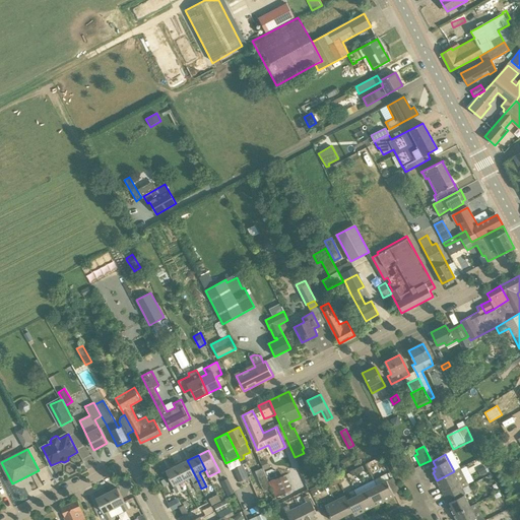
[(491,458),(486,462),(492,466),(496,462),(491,458)]
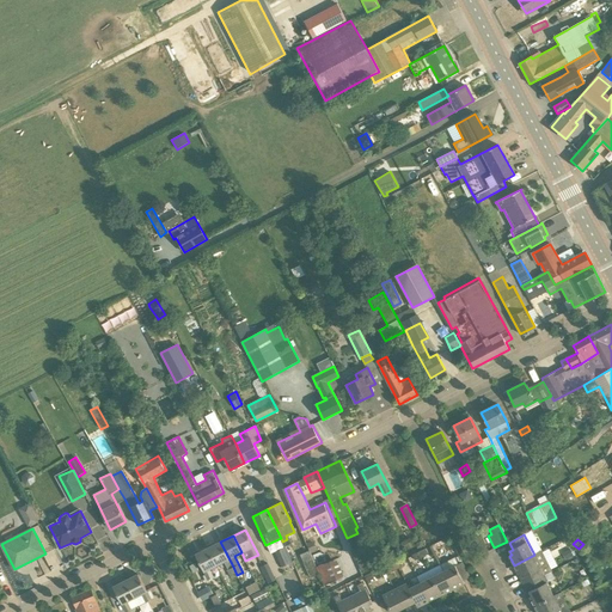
[(208,549),(216,565),(224,562),(232,577),(237,575),(233,567),(220,542),(208,549)]
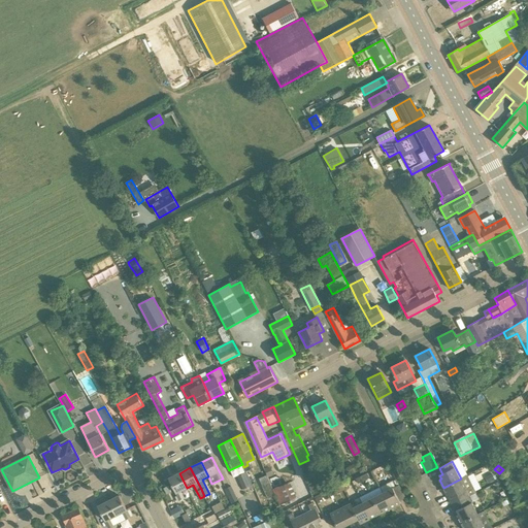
[(264,469),(266,474),(267,476),(272,474),(269,467),(264,469)]
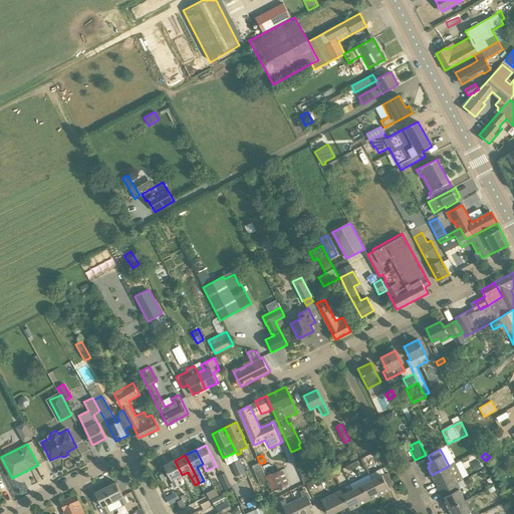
[(238,477),(246,473),(240,460),(232,464),(238,477)]
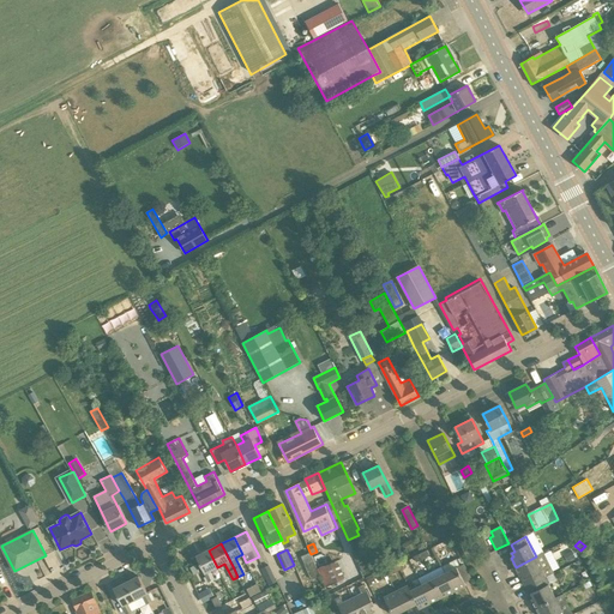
[(210,571),(217,567),(209,551),(196,557),(205,573),(209,582),(215,579),(210,571)]
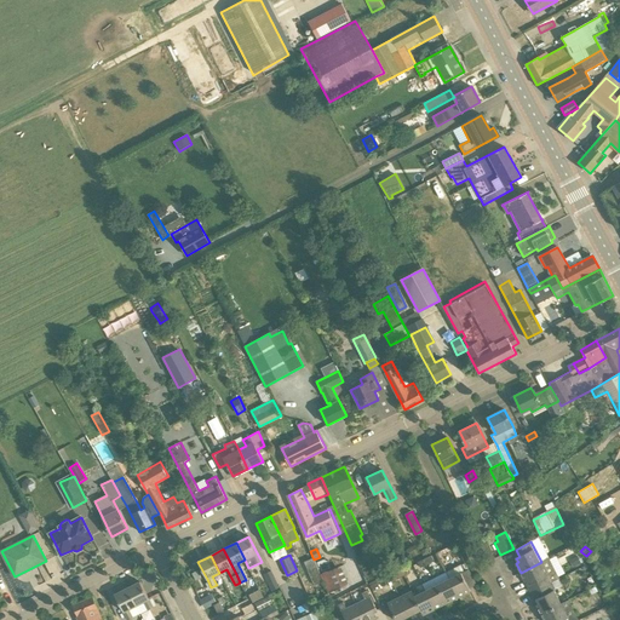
[(314,586),(323,581),(320,574),(321,574),(313,557),(303,562),(314,586)]
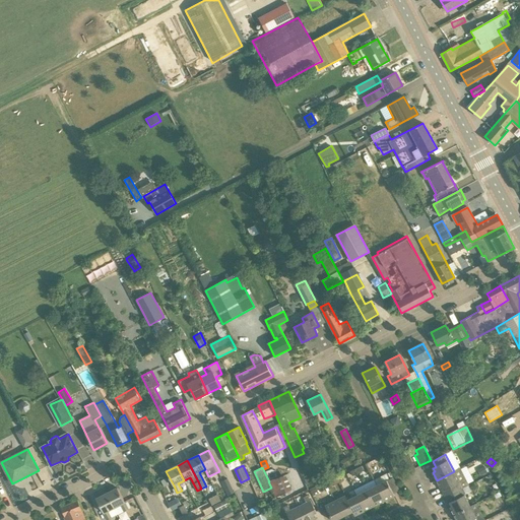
[(481,476),(488,473),(484,467),(478,470),(481,476)]
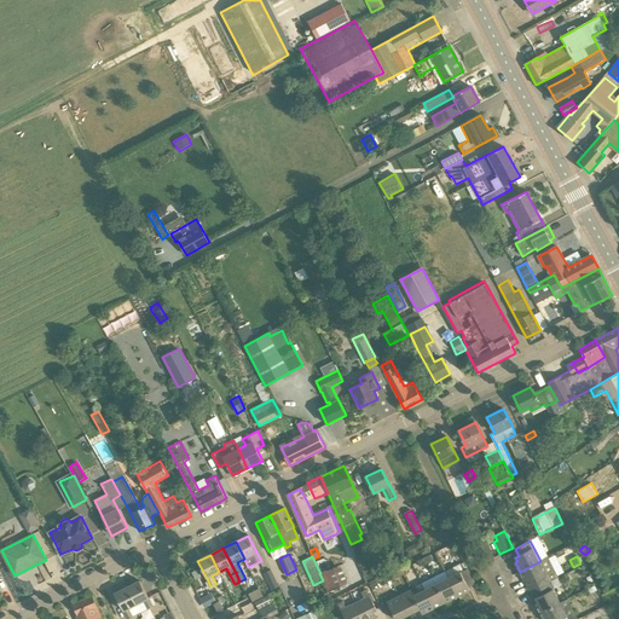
[(549,557),(541,561),(520,572),(524,580),(526,579),(528,584),(532,583),(536,589),(550,582),(559,578),(549,557)]
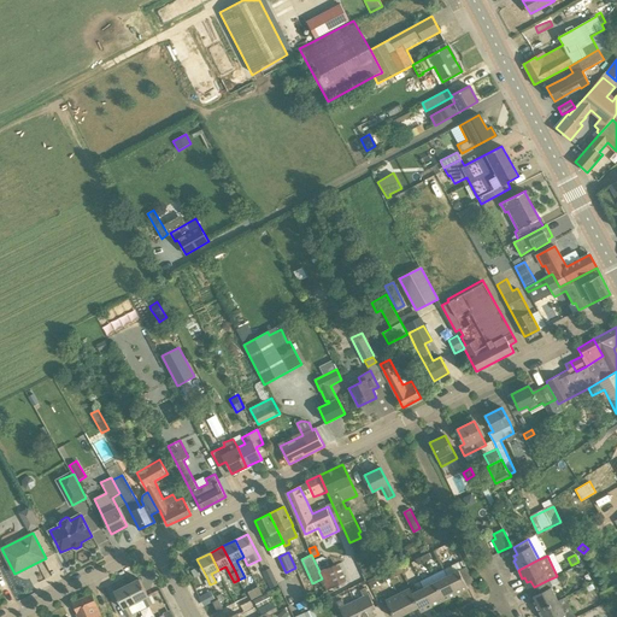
[(444,570),(447,576),(457,594),(468,588),(462,576),(469,573),(463,560),(459,563),(458,562),(444,570)]
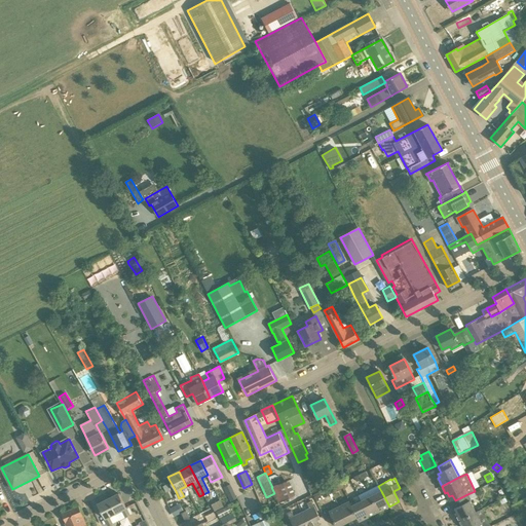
[(271,487),(274,493),(278,503),(296,496),(289,480),(272,487),(271,487)]
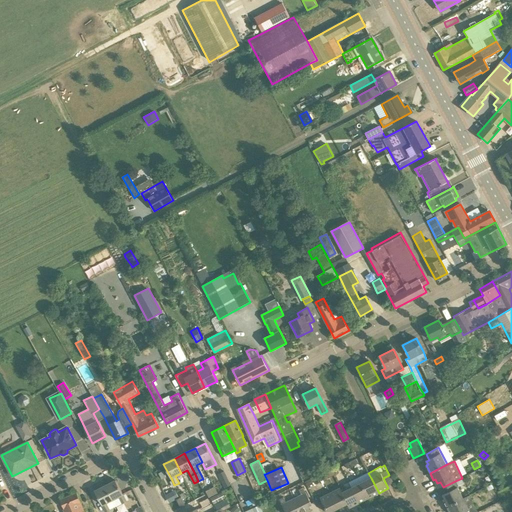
[(231,486),(224,471),(217,475),(224,490),(231,486)]
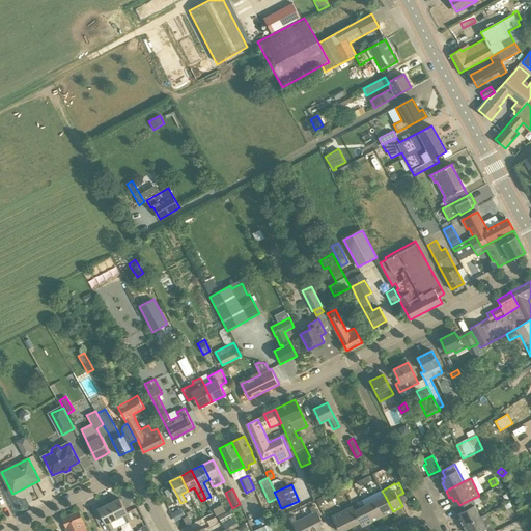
[(372,495),(374,501),(383,516),(393,511),(385,496),(382,491),(372,495)]
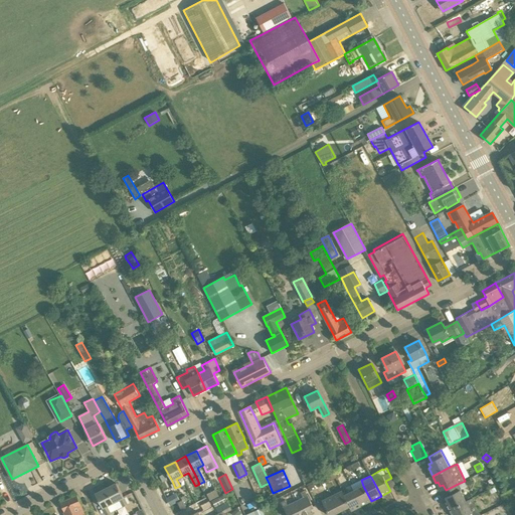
[(117,483),(106,489),(117,510),(127,505),(117,483)]
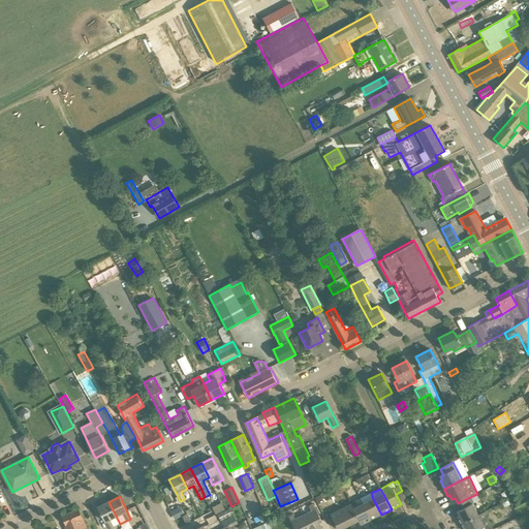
[(470,497),(458,503),(460,509),(458,510),(460,515),(458,516),(462,524),(478,516),(470,497)]
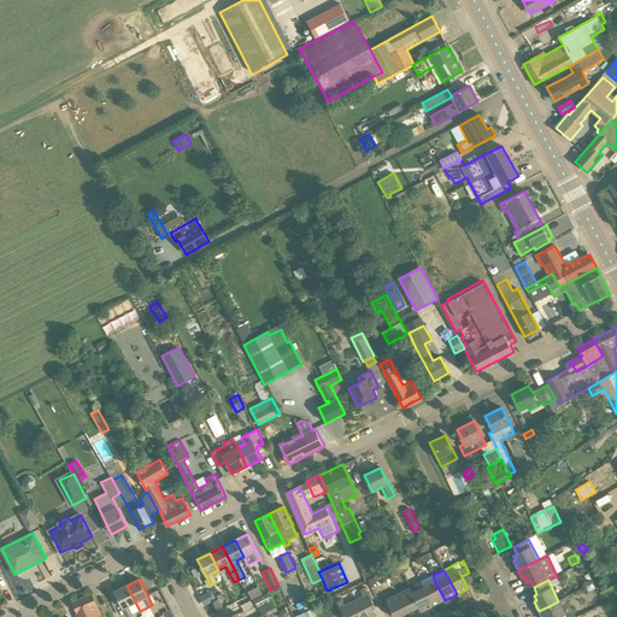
[(435,582),(423,588),(433,606),(445,600),(435,582)]
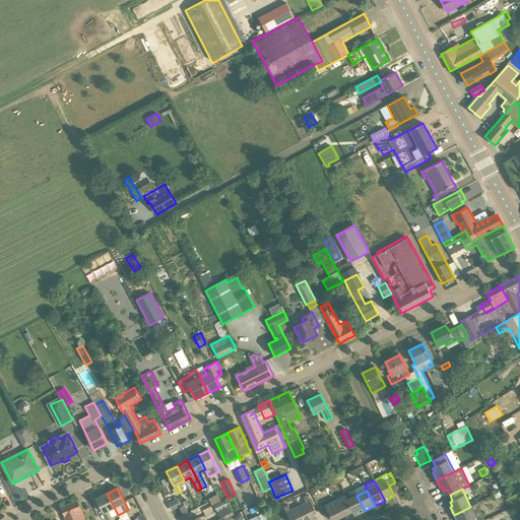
[(107,519),(118,515),(107,494),(96,499),(107,519)]
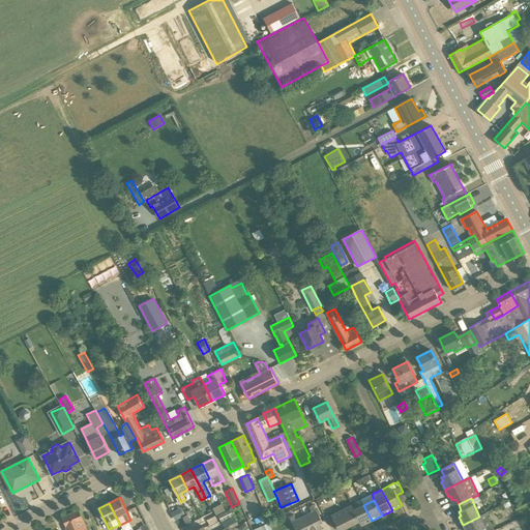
[(222,504),(212,508),(216,516),(226,511),(222,504)]
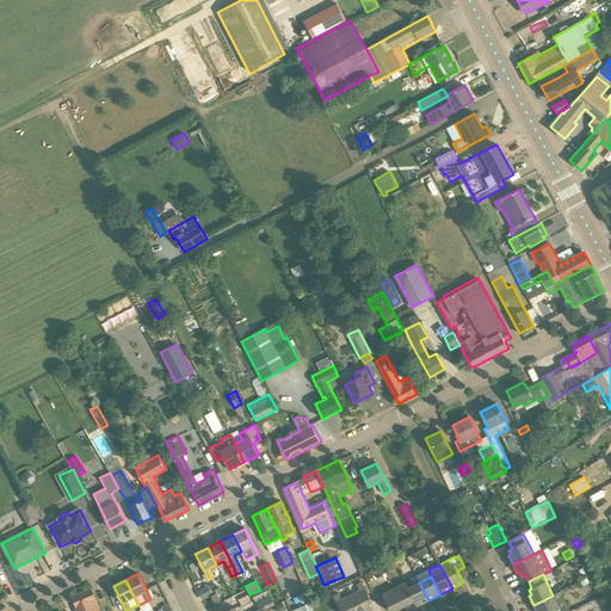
[(351,596),(358,610),(368,610),(371,609),(369,603),(371,602),(365,588),(362,581),(356,585),(358,591),(351,596)]
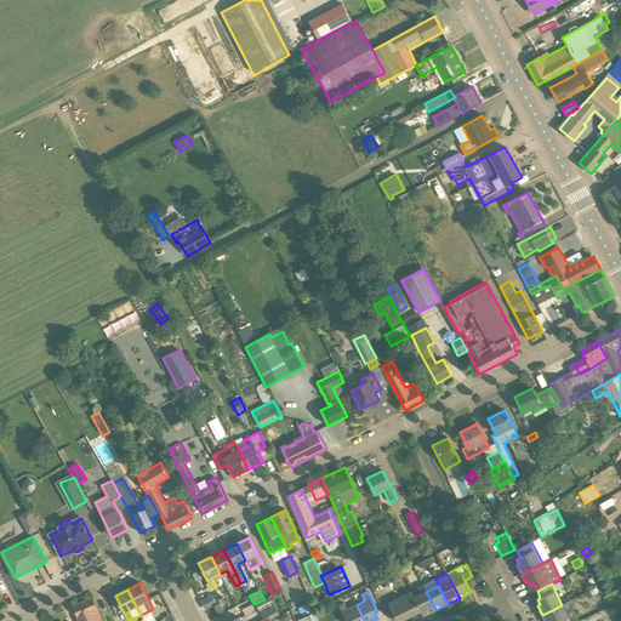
[(400,598),(410,617),(421,611),(415,597),(412,592),(400,598)]
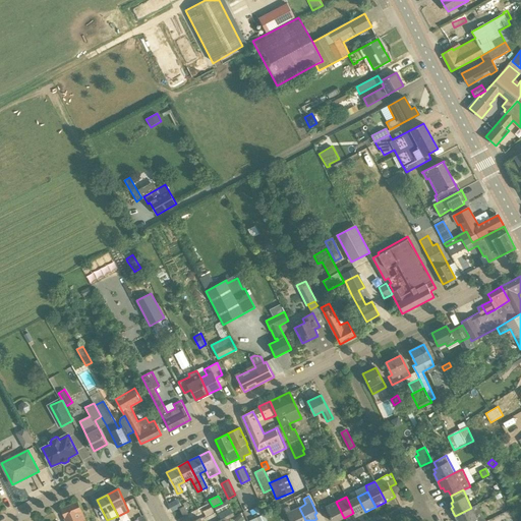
[(357,497),(348,501),(353,513),(355,517),(365,512),(357,497)]
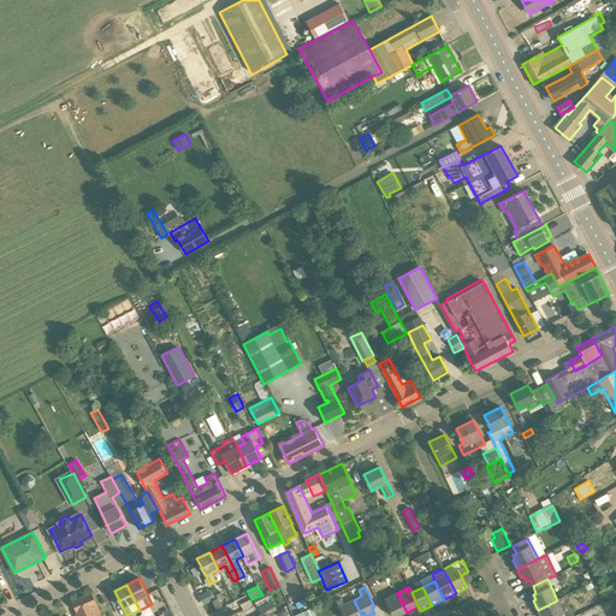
[(200,598),(203,605),(215,599),(212,592),(200,598)]
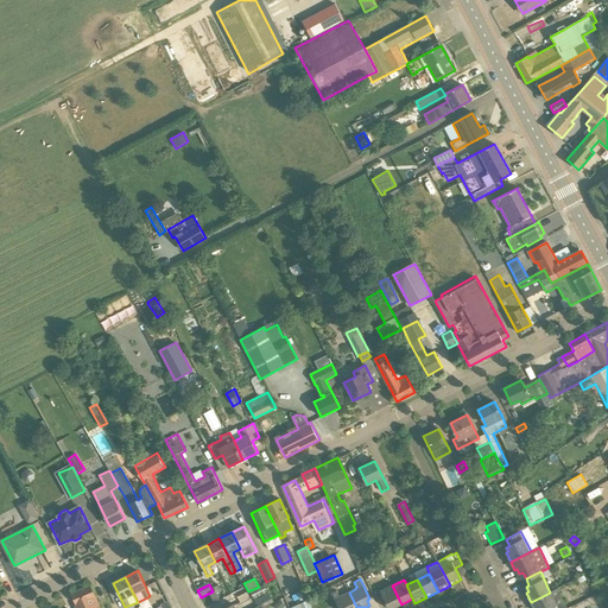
[(71,594),(77,607),(96,607),(95,606),(99,603),(95,596),(92,586),(71,594)]
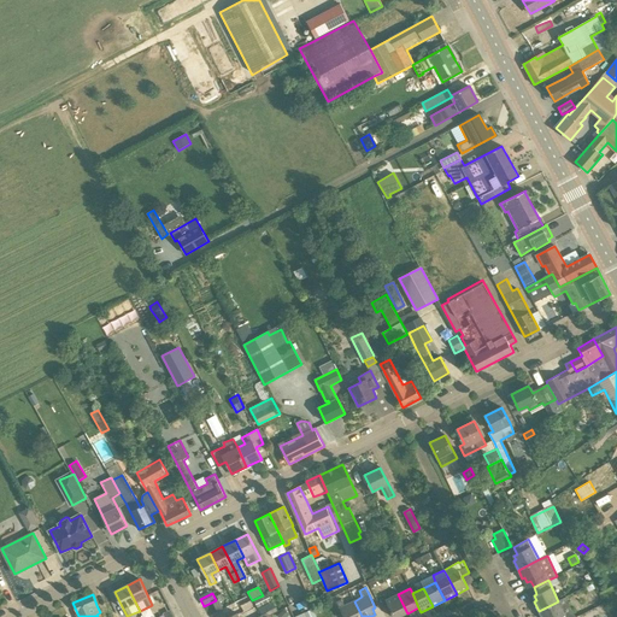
[(258,609),(271,601),(269,594),(254,601),(258,609)]
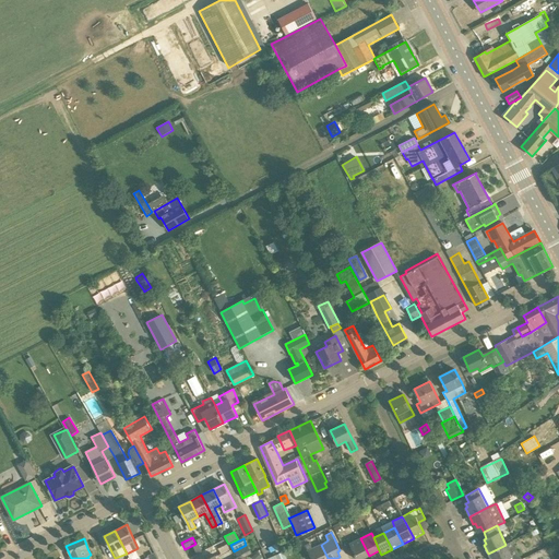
[(360,558),(369,556),(360,538),(349,544),(357,558),(360,558)]
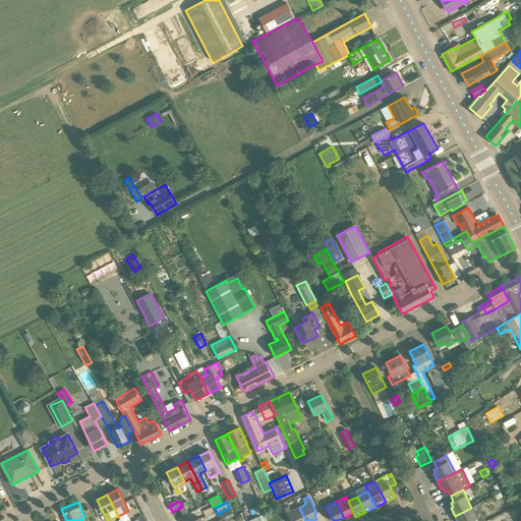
[(477,504),(471,508),(455,516),(457,520),(476,520),(475,520),(483,516),(477,504)]
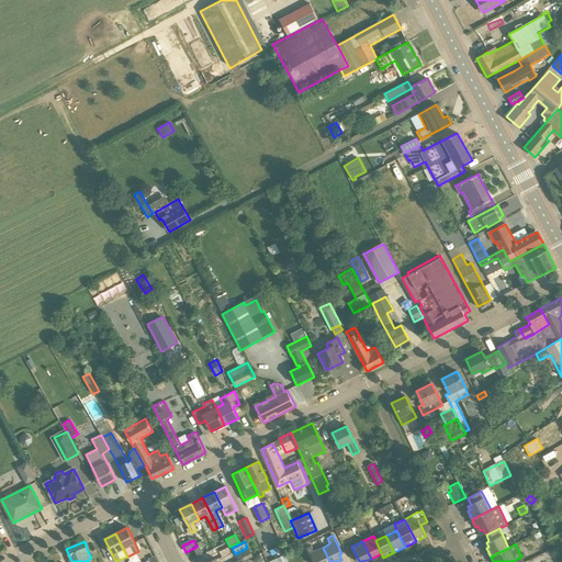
[(199,546),(193,548),(198,557),(203,554),(199,546)]
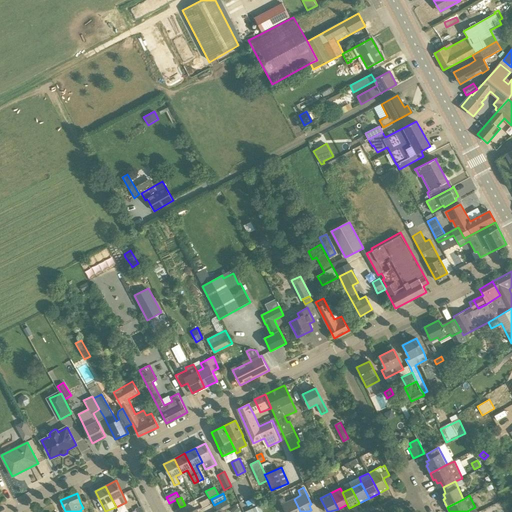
[(300,511),(294,499),(287,502),(284,497),(279,499),(282,505),(285,511),(300,511)]
